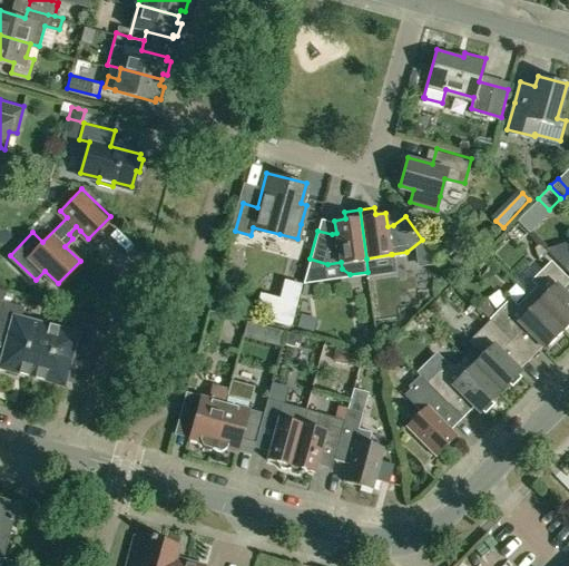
[(541,256),(548,250),(540,241),(536,245),(541,256)]
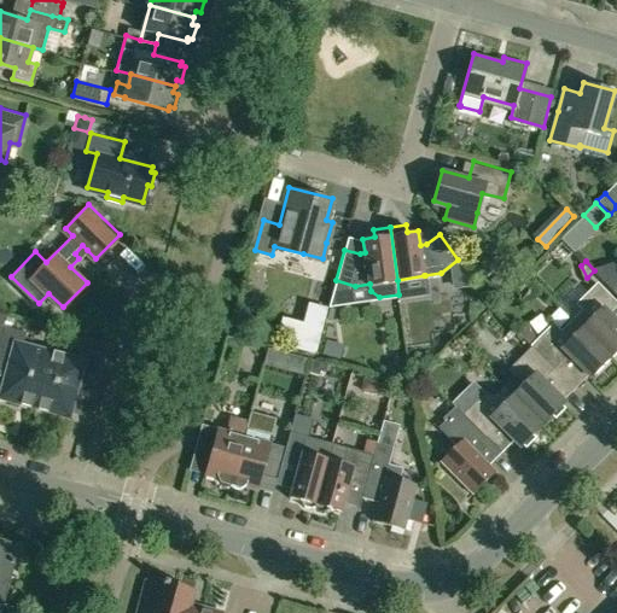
[(616,263),(613,261),(591,266),(616,291),(616,263)]
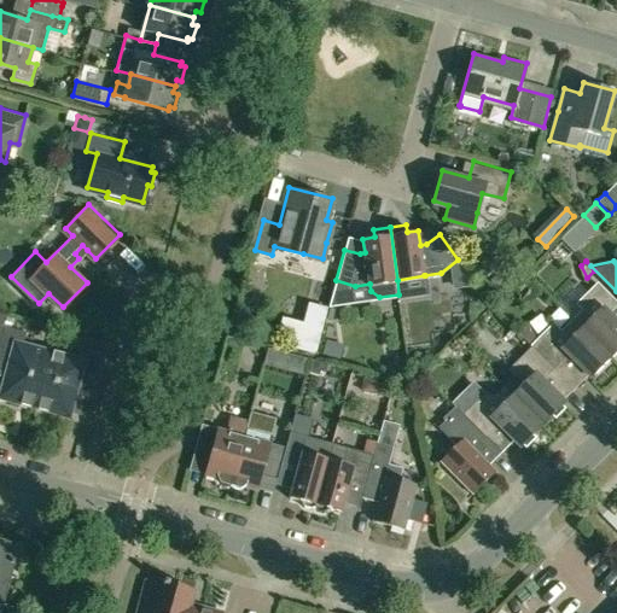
[(574,316),(611,355),(616,348),(616,319),(609,311),(616,303),(616,298),(598,280),(576,301),(583,307),(574,316)]
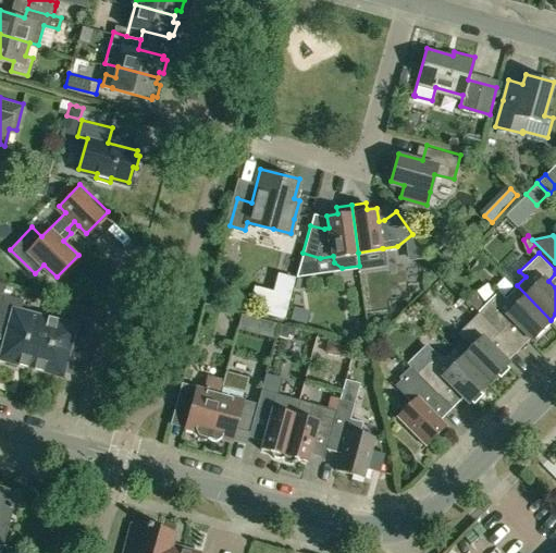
[(532,339),(551,320),(517,285),(506,296),(499,289),(479,309),(480,310),(498,329),(511,317),(532,339)]
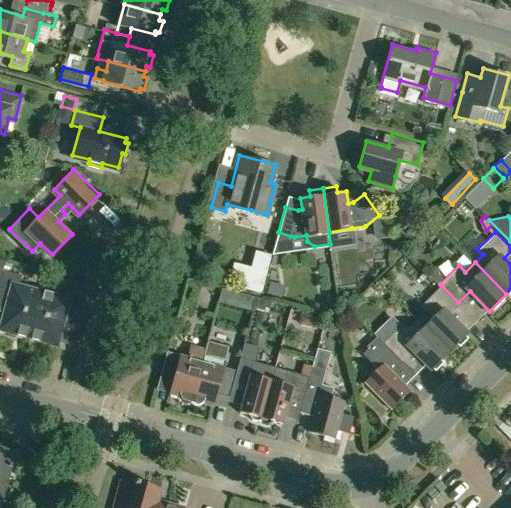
[(0,327),(29,335),(41,289),(19,283),(22,273),(3,268),(0,281),(0,300),(7,302),(0,326),(0,327)]
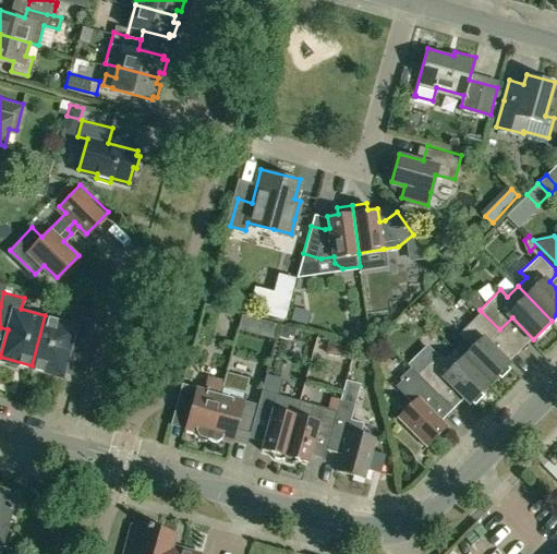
[(295,302),(291,317),(307,322),(312,308),(295,302)]
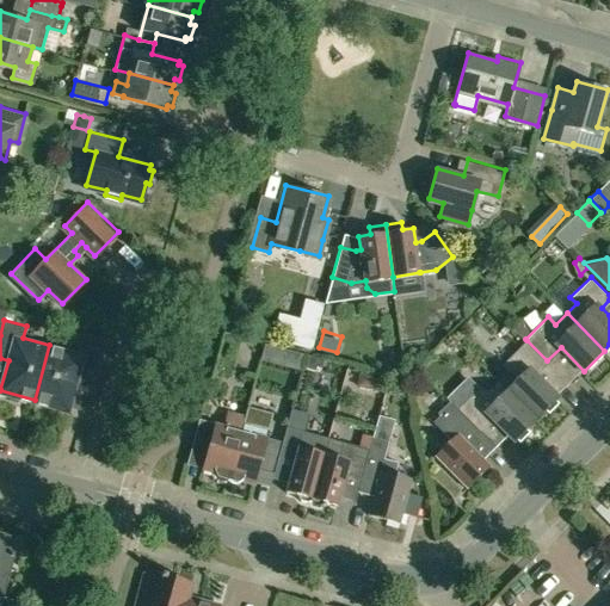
[(266,339),(262,356),(301,366),(305,350),(266,339)]
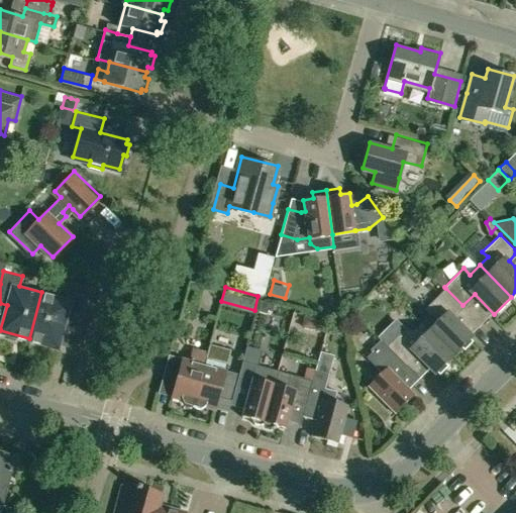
[(463,306),(462,305),(445,288),(425,307),(431,312),(422,321),(453,353),(472,335),(453,316),(463,306)]
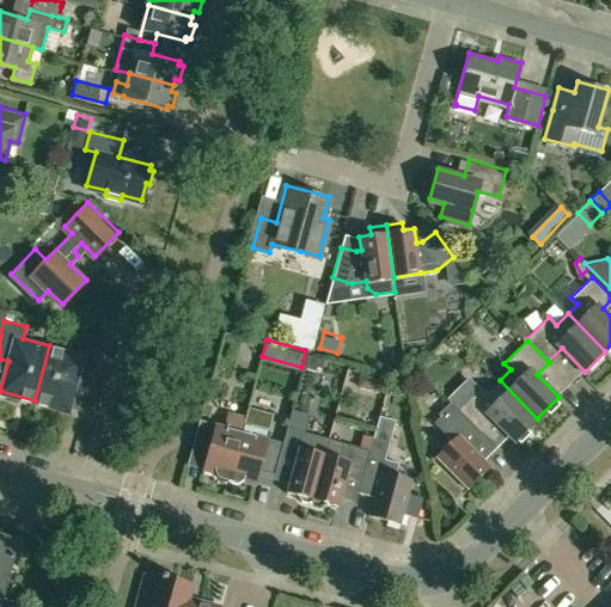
[(49,345),(35,400),(69,410),(78,380),(91,384),(102,348),(79,342),(77,353),(49,345)]
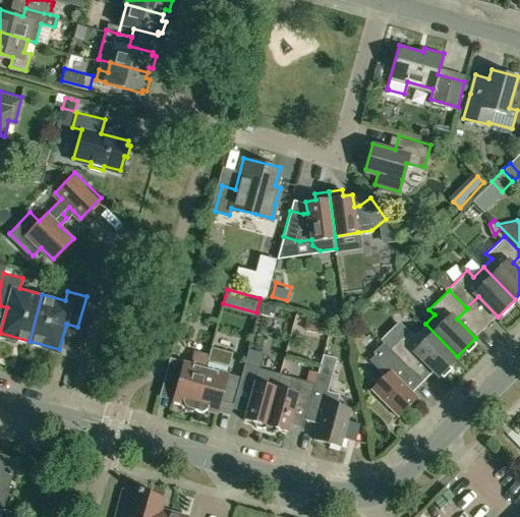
[(263,307),(262,312),(270,314),(271,311),(273,312),(275,312),(277,305),(268,303),(264,302),(263,307)]
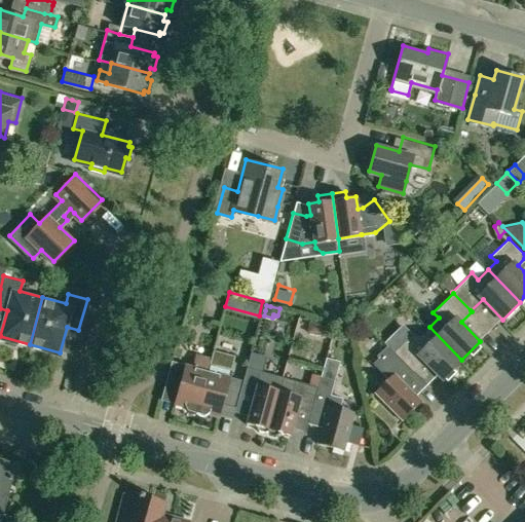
[(332,337),(336,324),(323,321),(311,318),(307,331),(332,337)]
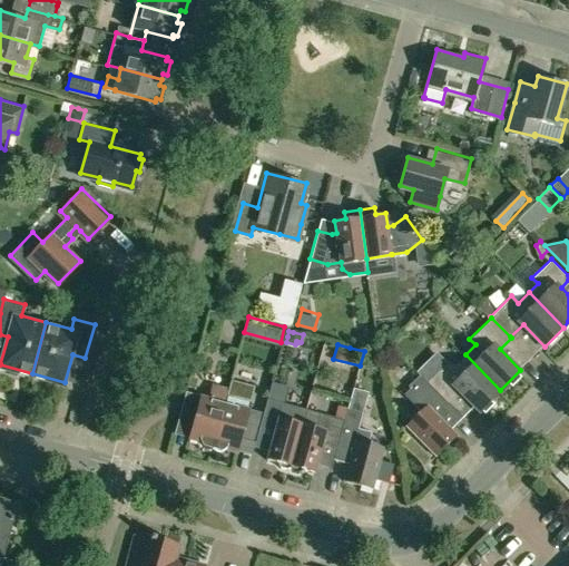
[(480,410),(500,390),(466,354),(455,364),(449,358),(428,380),(442,394),(448,400),(459,389),(480,410)]
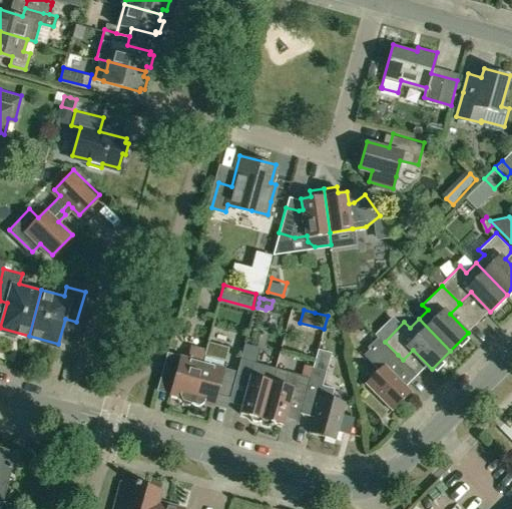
[(144,331),(140,345),(149,347),(153,333),(144,331)]
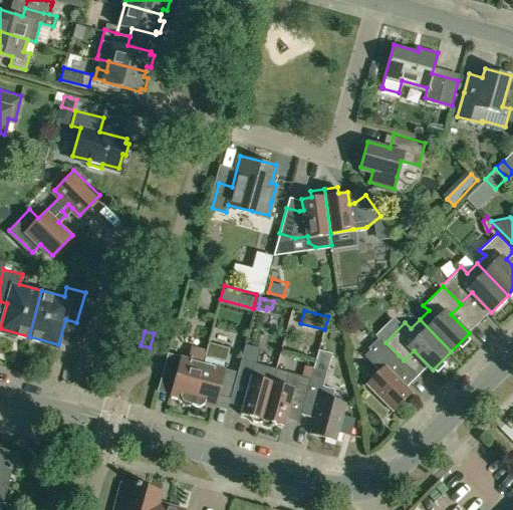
[(399,355),(386,342),(378,335),(368,345),(370,347),(364,353),(380,368),(366,381),(394,409),(413,390),(389,365),(399,355)]
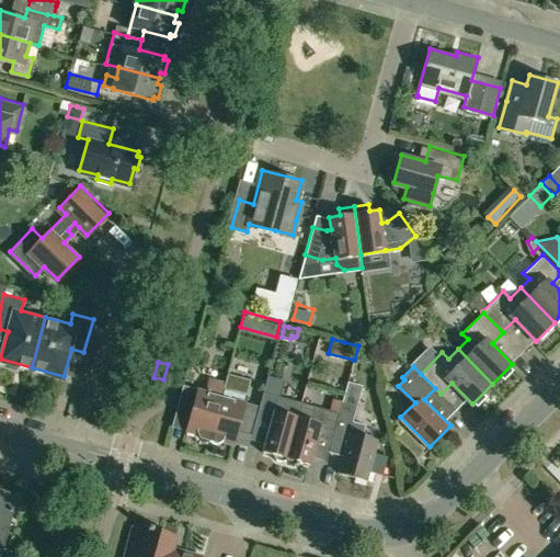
[(252,432),(256,417),(260,404),(246,400),(247,394),(251,377),(228,371),(225,381),(209,440),(218,442),(224,439),(233,442),(237,431),(240,429),(252,432)]
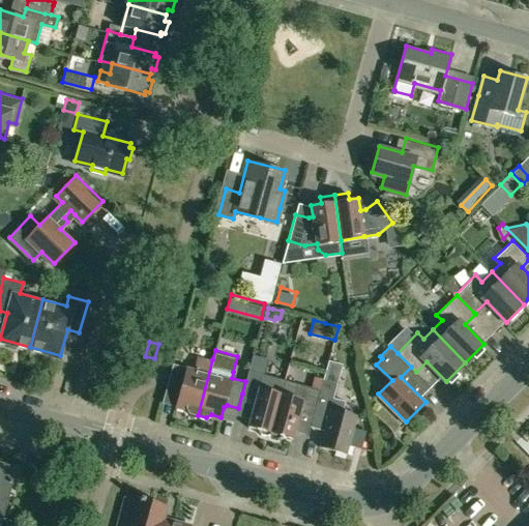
[(198,415),(212,359),(198,356),(195,370),(187,368),(187,366),(174,361),(167,388),(177,391),(179,396),(177,405),(186,408),(188,412),(198,415)]
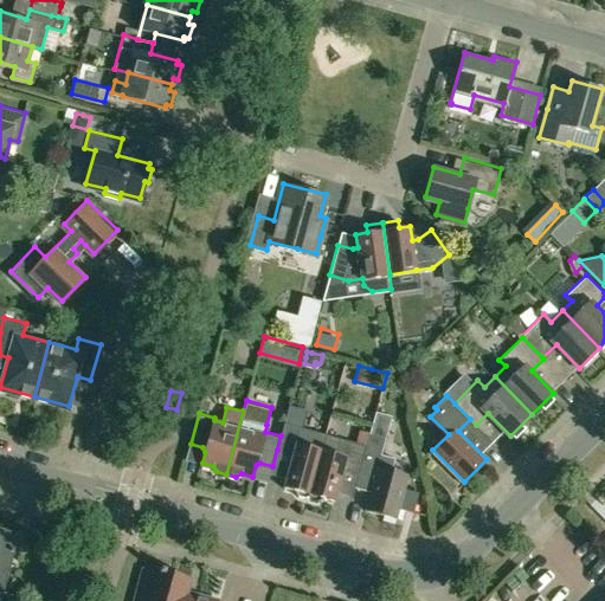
[(326,434),(301,427),(301,426),(284,421),(281,435),(277,450),(293,454),(284,485),(296,489),(298,493),(308,497),(326,434)]
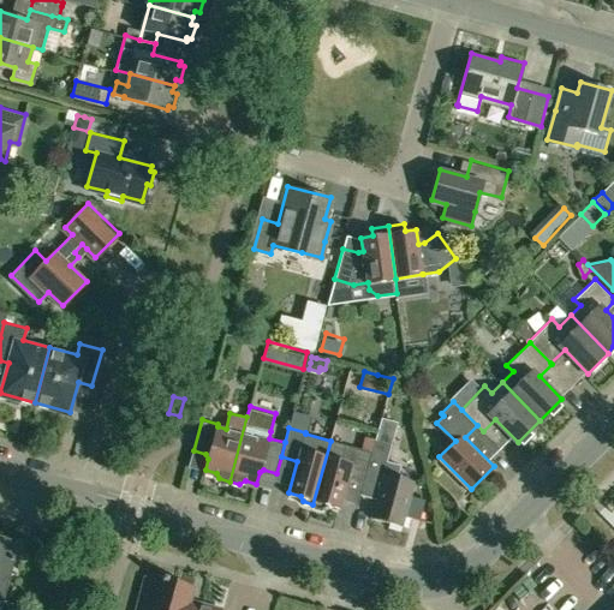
[(376,438),(373,450),(367,472),(382,476),(371,515),(403,524),(415,480),(398,476),(401,462),(388,459),(392,442),(376,438)]
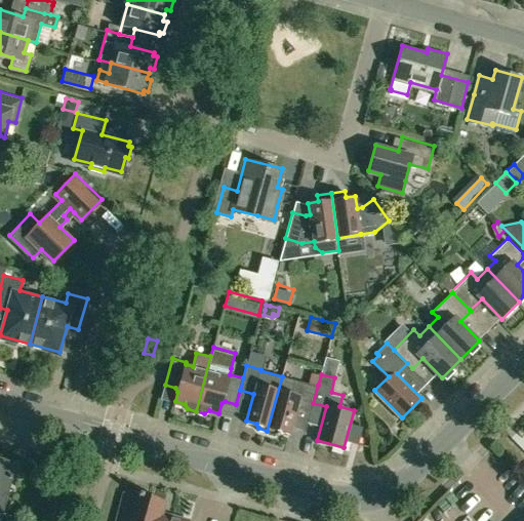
[(318,385),(304,381),(294,377),(294,379),(282,376),(267,431),(275,433),(280,430),(290,433),(297,405),(311,409),(313,403),(318,385)]
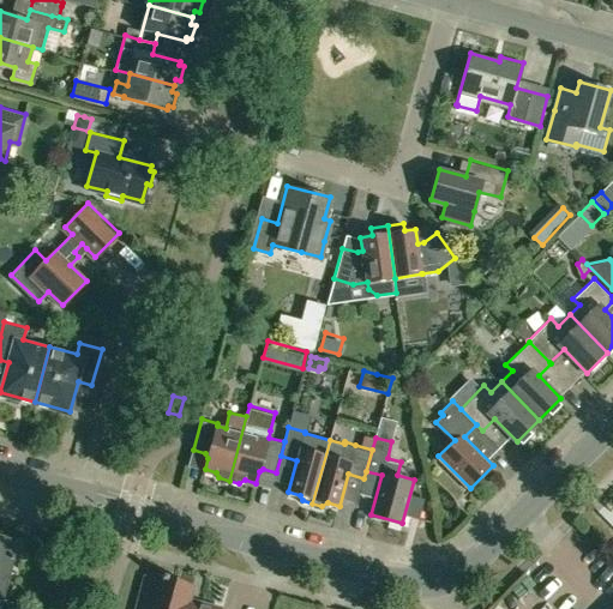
[(0,597),(2,598),(19,537),(0,532),(0,597)]
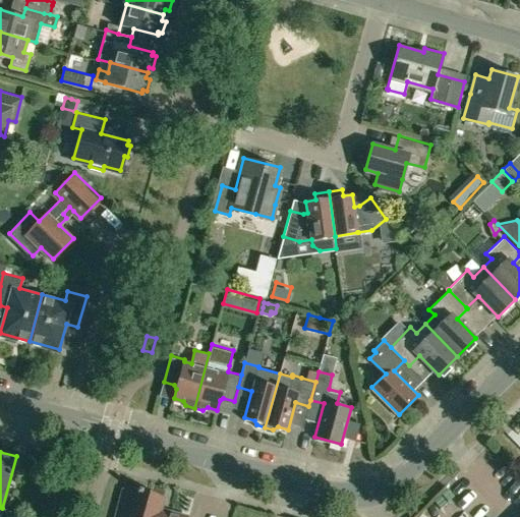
[(130,487),(121,516),(166,516),(168,513),(160,511),(164,497),(141,491),(142,489),(138,487),(138,490),(130,487)]
